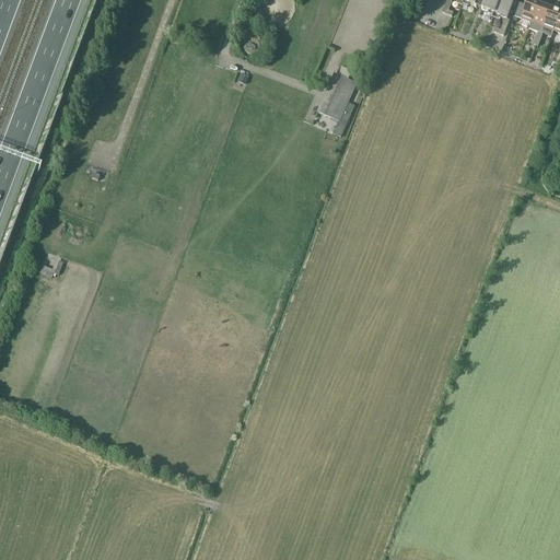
[(501,32),(496,30),(494,34),(504,37),(510,22),(506,21),(514,0),(447,0),(442,14),(452,19),(454,14),(448,12),(453,1),(504,20),(501,32)]
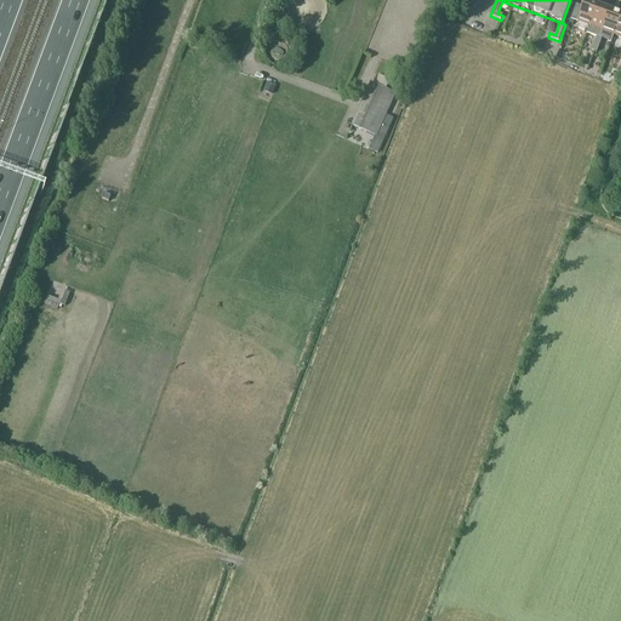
[(576,5),(571,20),(579,23),(577,26),(579,29),(585,30),(588,29),(588,27),(590,27),(598,6),(585,1),(582,7),(576,5)]
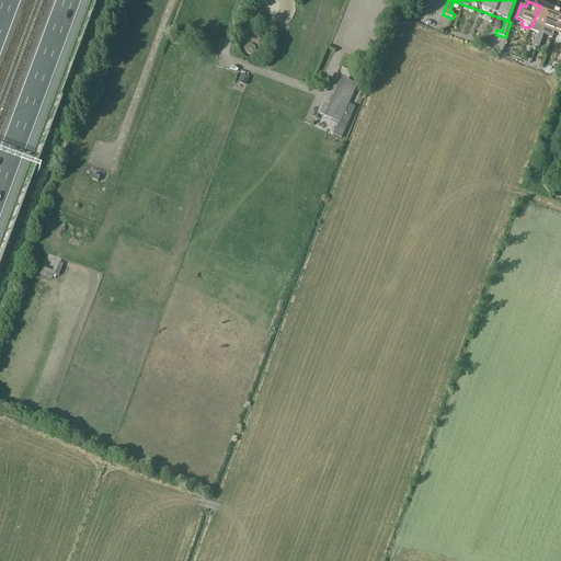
[(540,34),(539,34),(541,35),(551,10),(540,6),(533,24),(530,31),(540,34)]
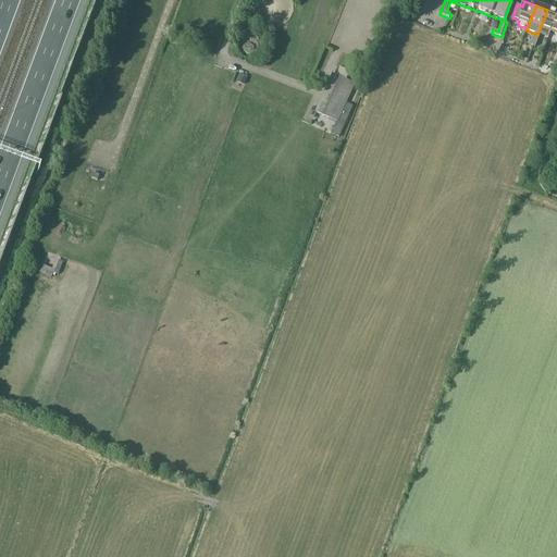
[(535,34),(533,40),(537,41),(541,35),(548,37),(551,32),(552,33),(556,16),(556,12),(547,10),(537,35),(535,34)]
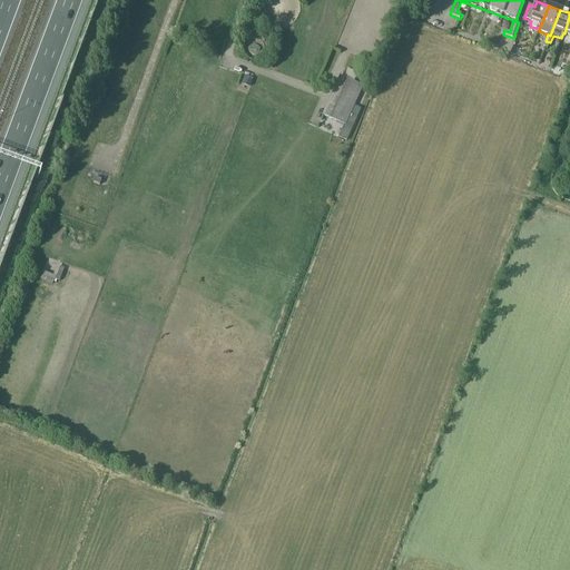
[(340,80),(331,98),(352,107),(353,106),(360,89),(362,85),(355,82),(344,77),(341,76),(340,80)]
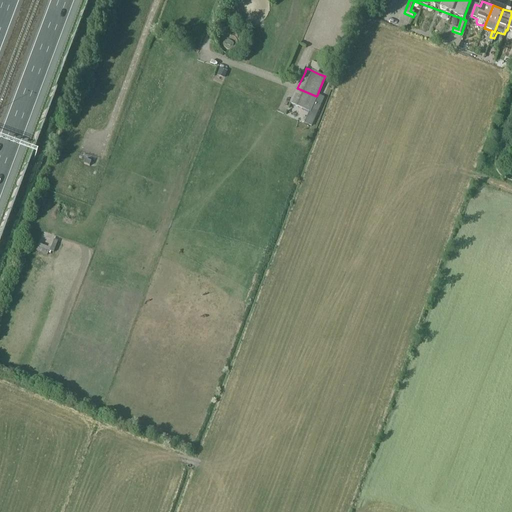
[(297,88),(290,104),(309,112),(307,116),(304,123),(312,127),(323,102),(324,100),(319,97),(316,96),(297,88)]
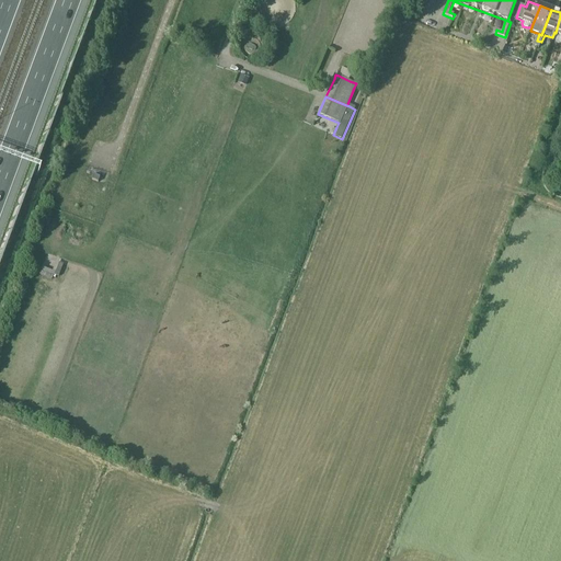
All buildings are outlined.
